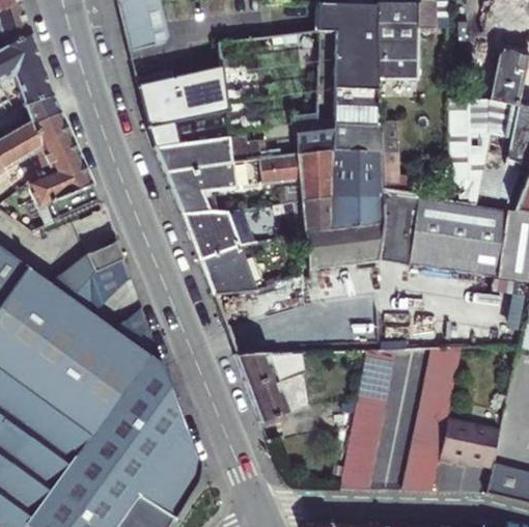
[(33,34),(22,0),(0,0),(0,25),(6,49),(33,34)]
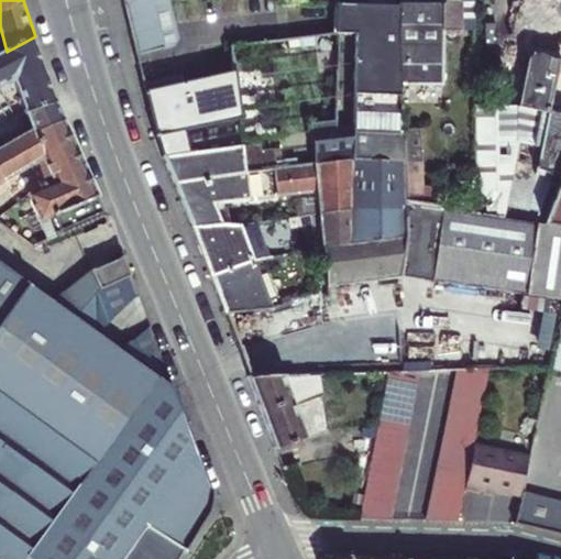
[(180,37),(171,0),(128,0),(141,53),(176,44),(180,37)]
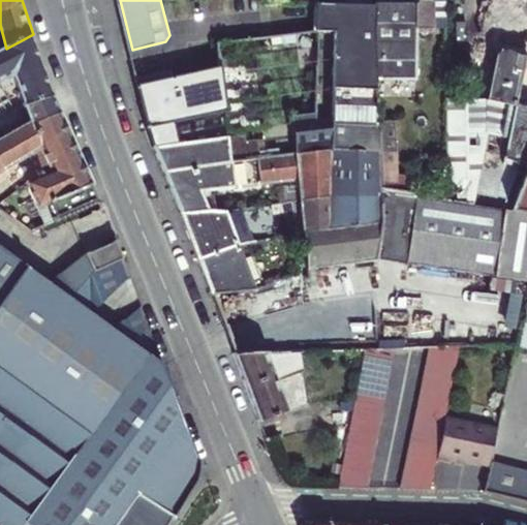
[(419,0),(419,2),(419,27),(434,27),(434,0),(419,0)]
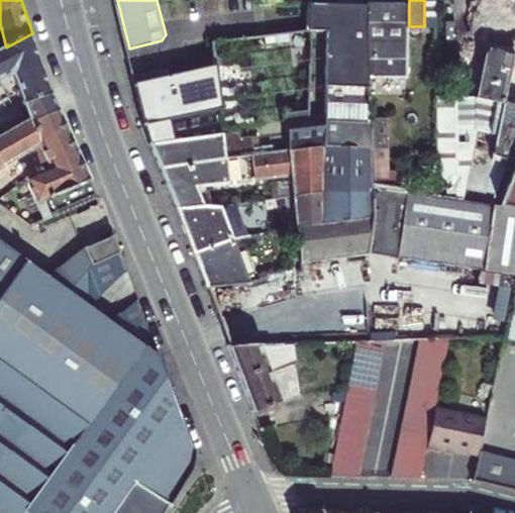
[(424,0),(424,26),(436,26),(435,0),(424,0)]
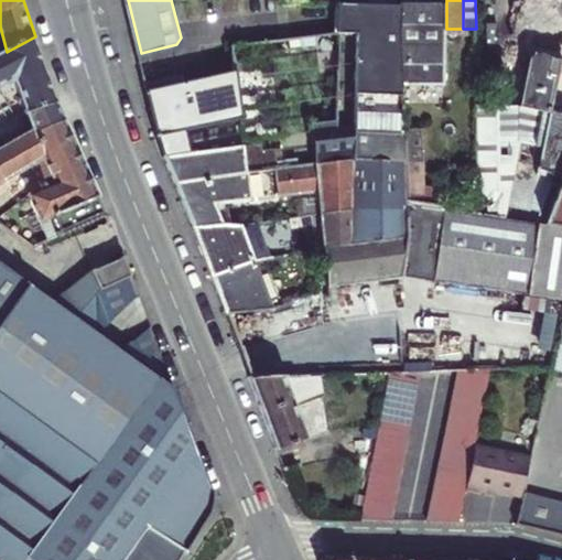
[(336,32),(360,33),(401,33),(403,2),(337,3),(336,32)]
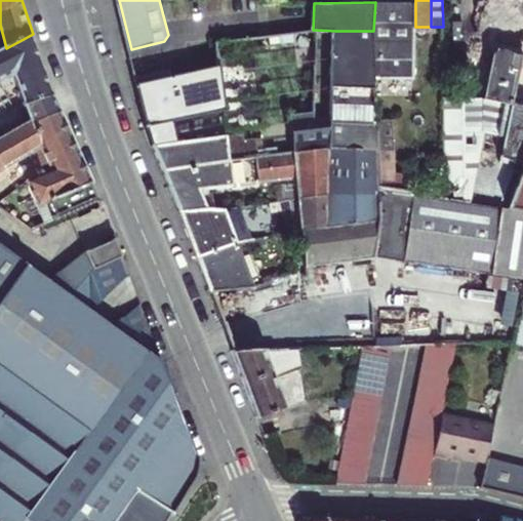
[(374,76),(417,77),(415,27),(415,2),(375,2),(373,31),(374,76)]
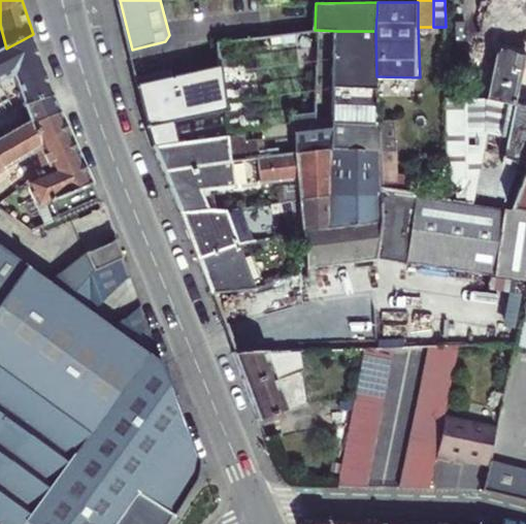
[(525,25),(501,20),(487,99),(446,96),(445,196),(473,201),(475,191),(482,150),(504,155),(525,51),(525,25)]
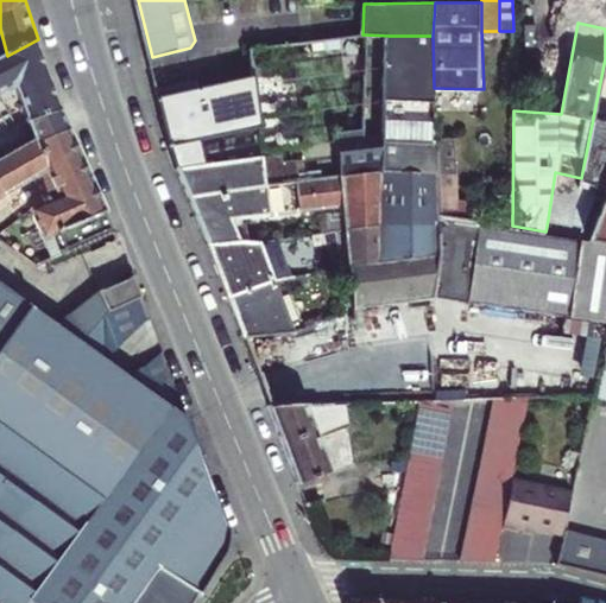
[(386,36),(384,134),(383,171),(437,172),(454,172),(452,133),(435,133),(434,88),(433,36),(389,36),(386,36)]
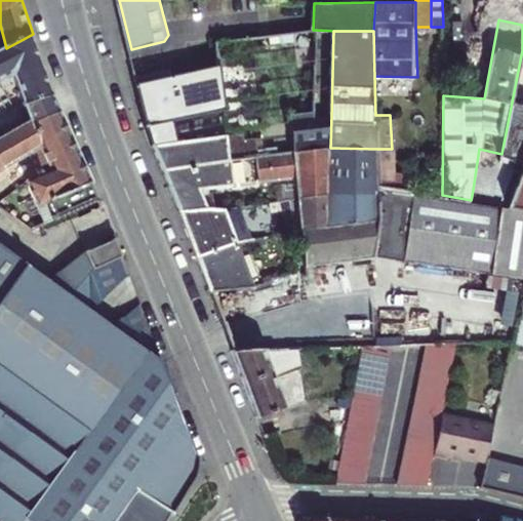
[(52,90),(33,34),(6,48),(0,51),(0,118),(26,105),(31,118),(32,121),(33,123),(61,110),(52,90)]
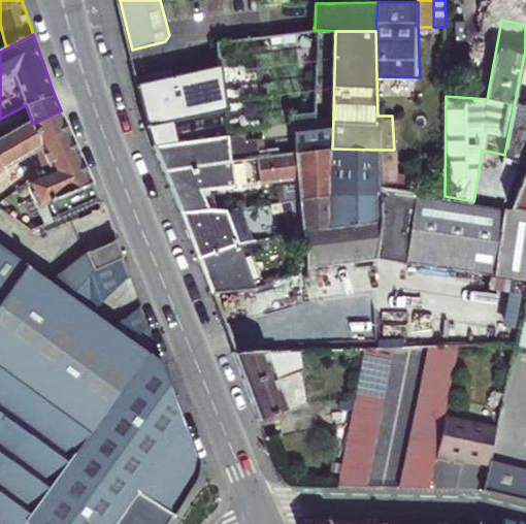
[(525,51),(504,155),(496,196),(505,199),(521,163),(525,165),(525,51)]
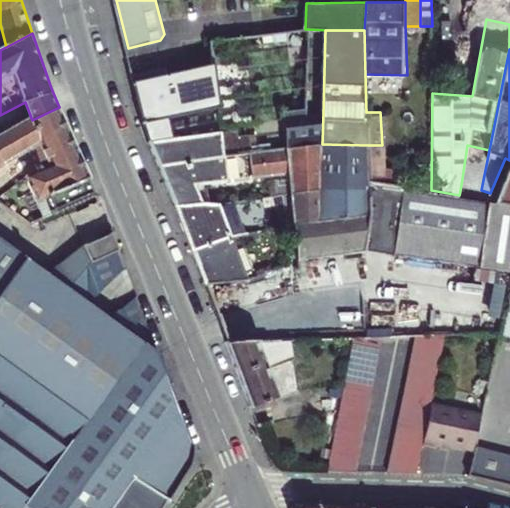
[(136,79),(134,79),(143,122),(149,141),(174,138),(169,116),(220,104),(213,62),(166,72),(164,65),(134,71),(136,79)]
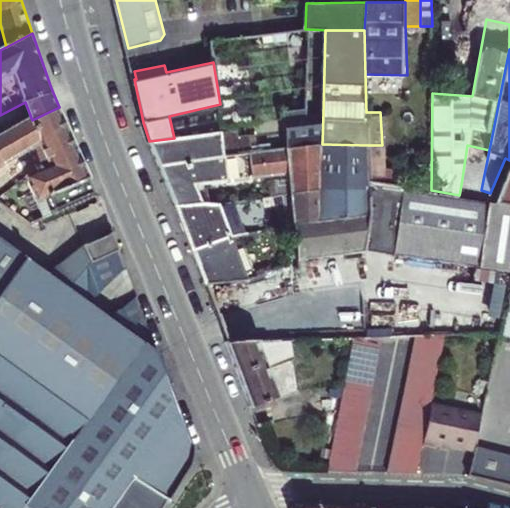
[(0,134),(31,118),(30,115),(25,102),(0,115),(0,134)]
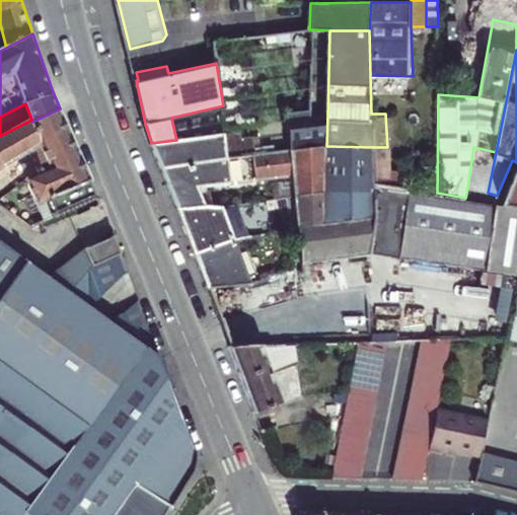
[(32,122),(31,120),(0,136),(0,168),(37,150),(47,174),(31,184),(46,219),(99,197),(60,108),(32,122)]
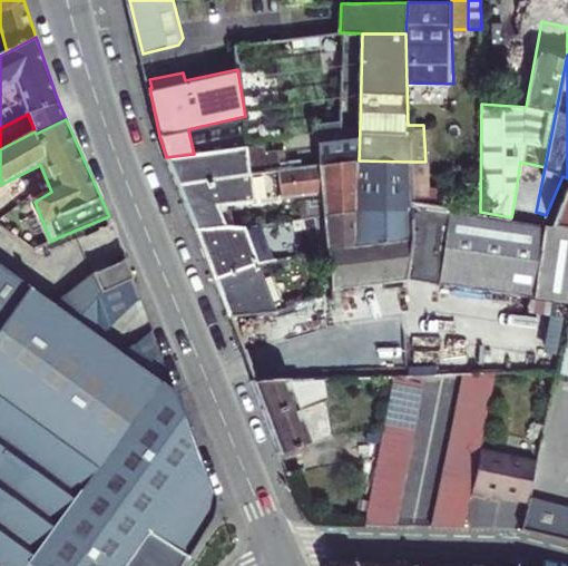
[(342,119),(315,124),(320,164),(359,160),(360,126),(342,128),(342,119)]
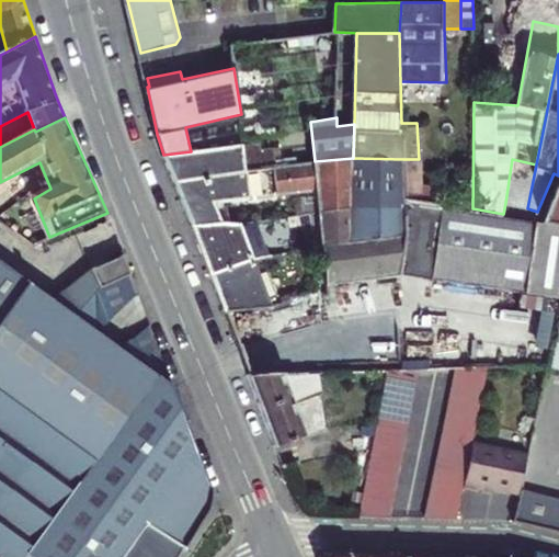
[(261,143),(242,145),(246,171),(248,171),(264,169),(261,143)]
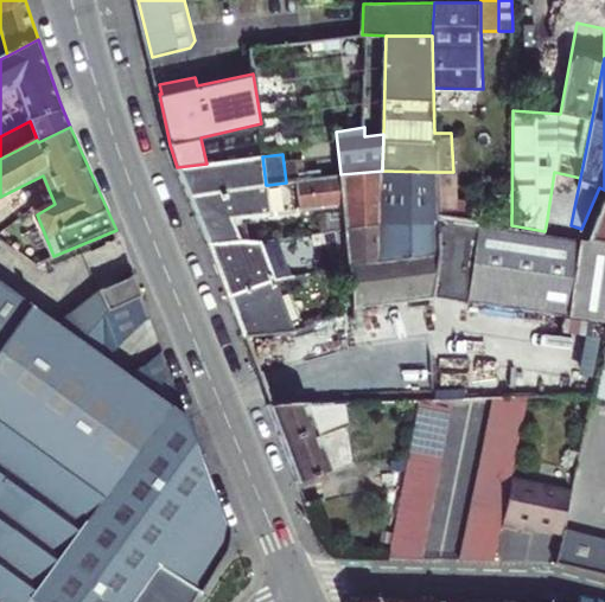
[(207,164),(177,167),(208,244),(237,241),(259,242),(256,216),(272,213),(268,185),(266,185),(262,157),(207,164)]
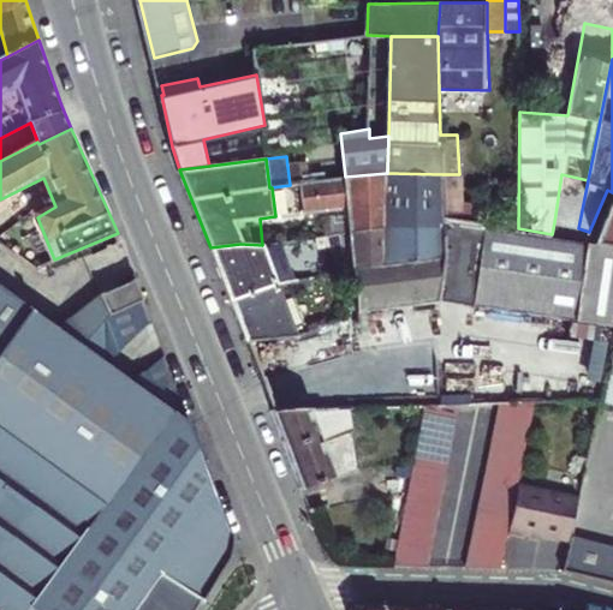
[(347,207),(361,308),(440,298),(444,225),(385,226),(387,173),(345,177),(347,207)]
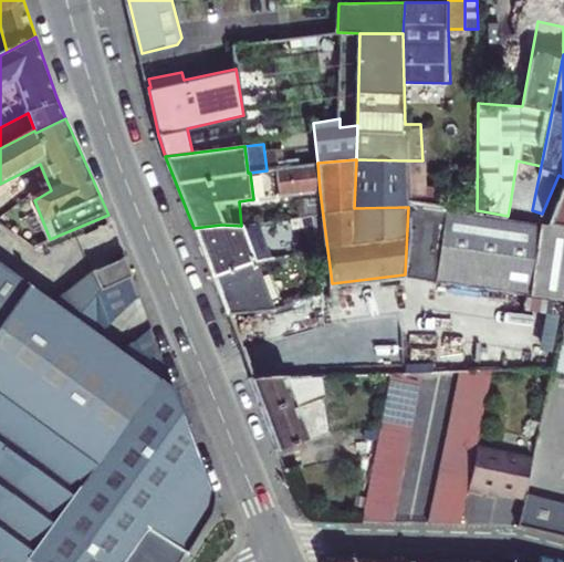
[(407,160),(356,159),(354,208),(408,207),(407,198),(406,170),(423,170),(423,160),(407,160)]
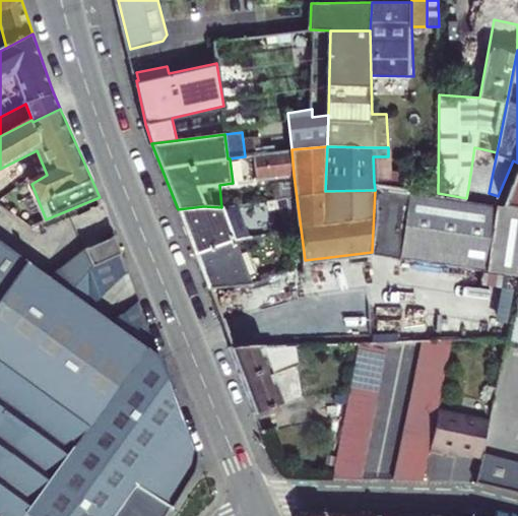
[(489,193),(497,152),(474,147),(468,188),(489,193)]
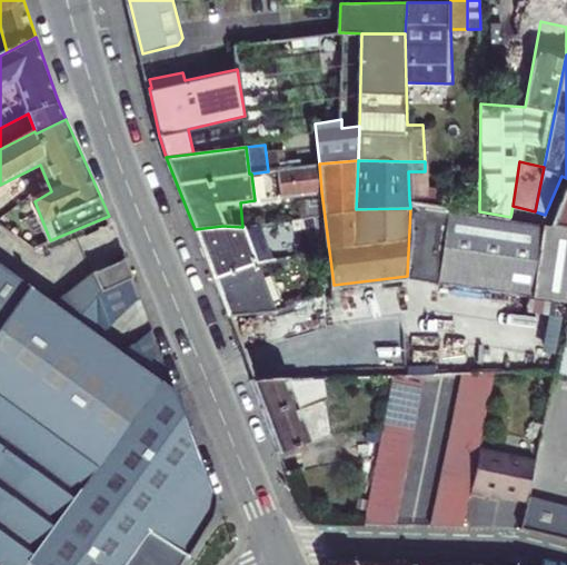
[(319,164),(280,169),(285,196),(321,191),(319,164)]
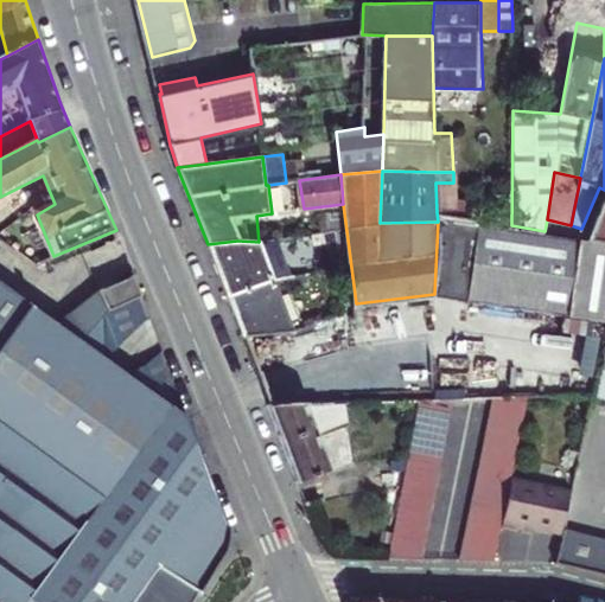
[(604,197),(588,239),(604,242),(604,197)]
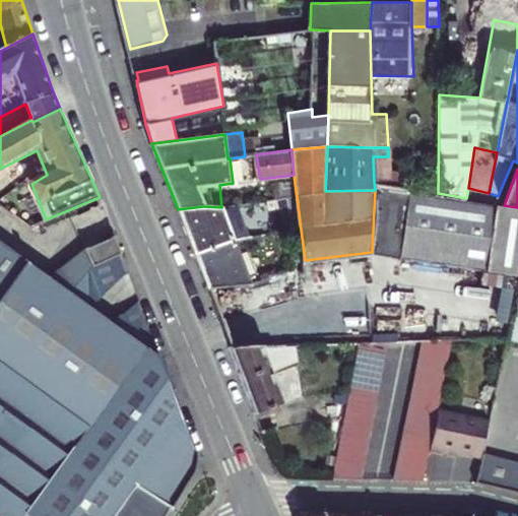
[(375,190),(372,252),(517,275),(517,207),(504,205),(466,198),(438,193),(374,182),(375,190)]
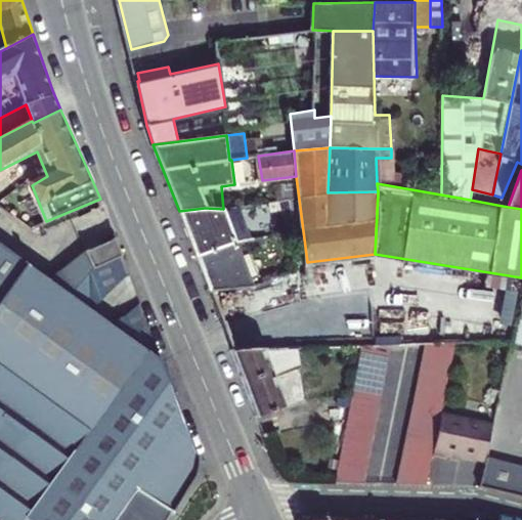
[(205,208),(179,211),(197,256),(236,240),(250,237),(237,207),(223,209),(205,208)]
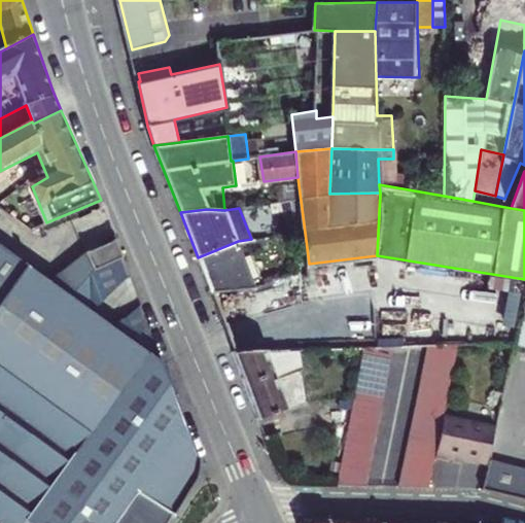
[(0,522),(170,522),(202,476),(203,458),(173,382),(179,379),(172,360),(166,362),(128,263),(117,238),(89,252),(96,269),(71,297),(58,288),(0,245),(0,522)]
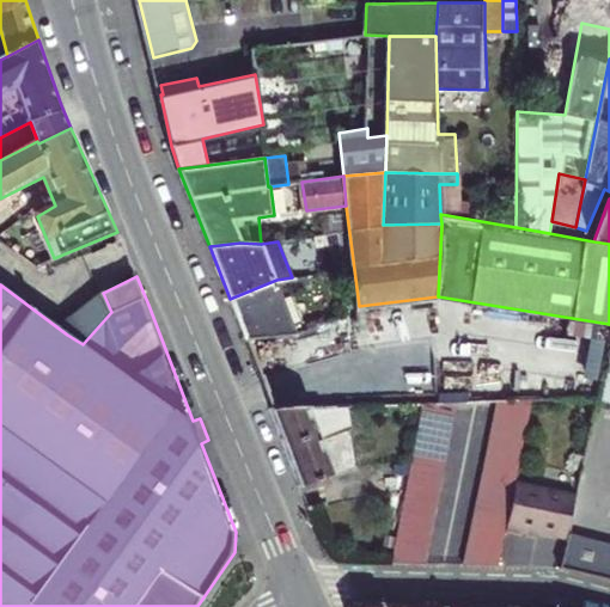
[(230,299),(246,338),(298,333),(280,289),(300,282),(298,276),(276,280),(230,299)]
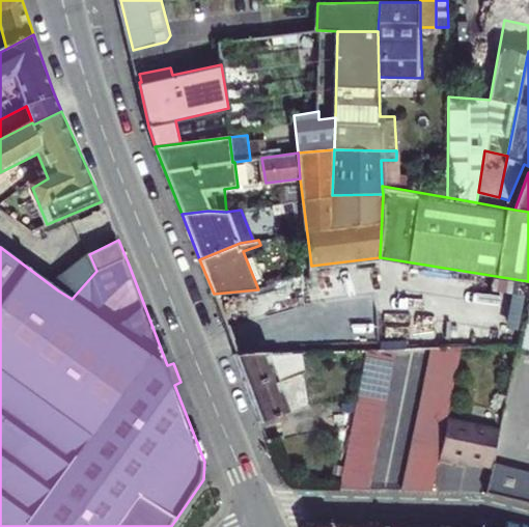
[(89,254),(58,290),(72,299),(96,271),(89,254)]
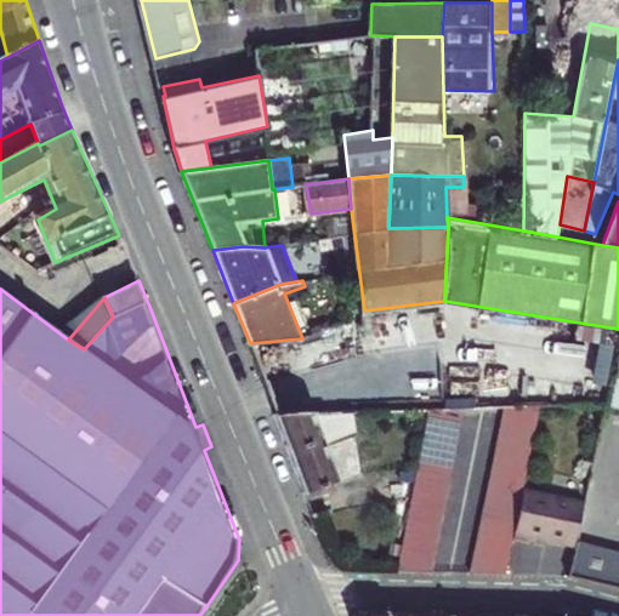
[(516,535),(524,486),(538,404),(504,405),(476,571),(510,571),(516,535)]
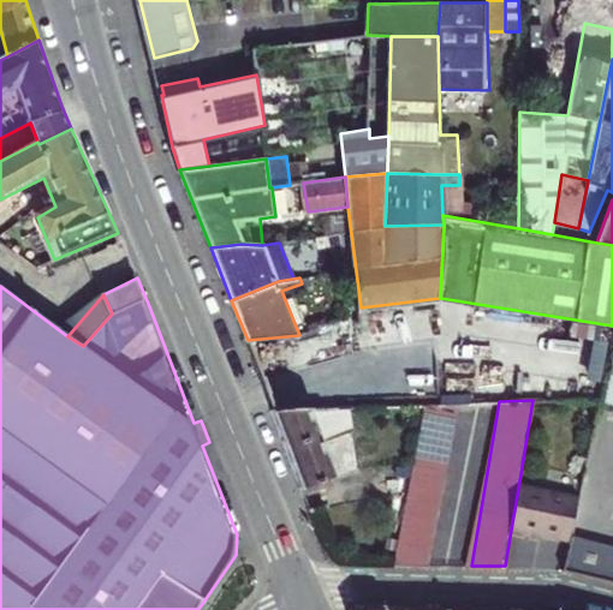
[(423,404),(394,564),(428,564),(457,402),(423,404)]
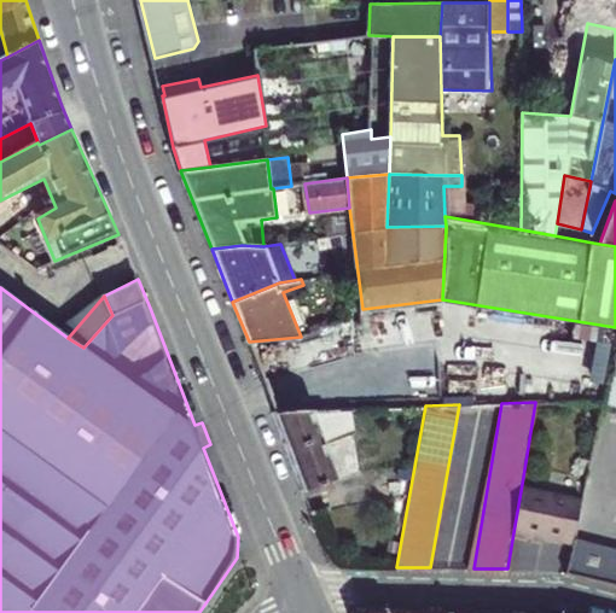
[(277,412),(307,490),(337,478),(323,432),(343,426),(340,418),(347,415),(343,409),(277,412)]
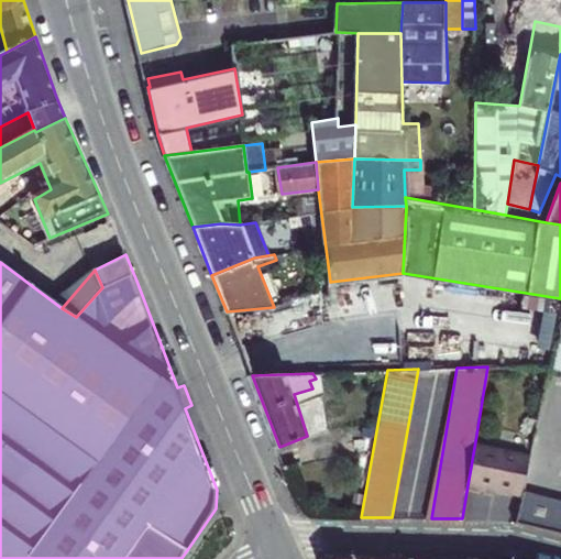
[(415,440),(442,442),(443,420),(416,418),(415,440)]
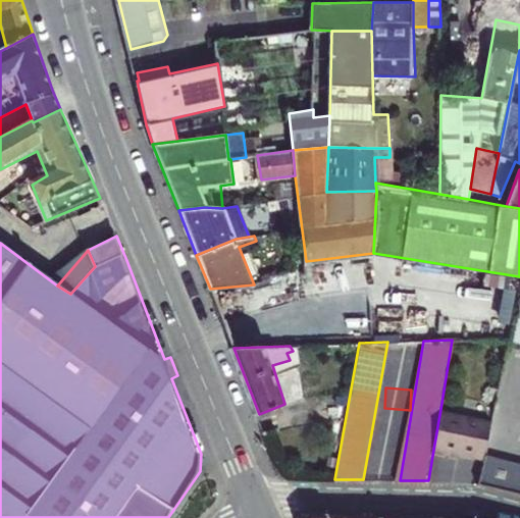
[(492,420),(440,409),(433,450),(458,455),(459,452),(485,458),(485,455),(492,420)]
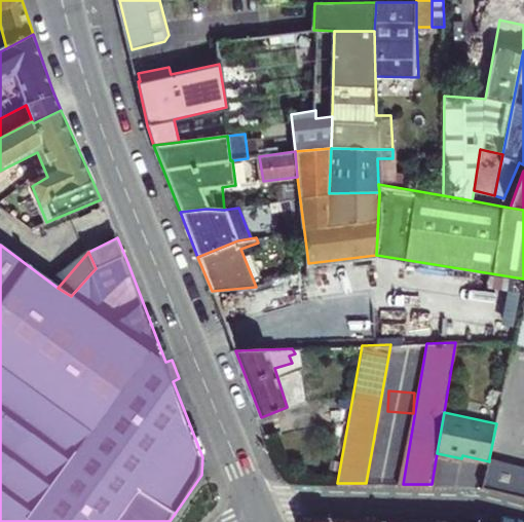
[(484,485),(483,486),(523,496),(523,468),(489,458),(489,461),(484,485)]
